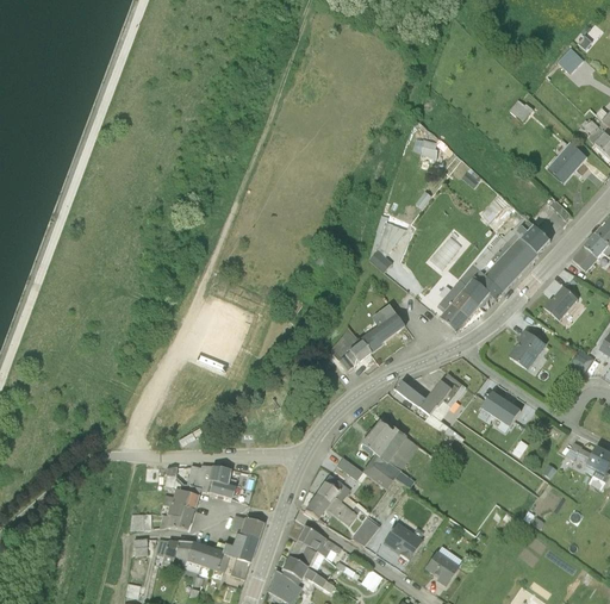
[(586,32),(578,43),(587,50),(595,39),(586,32)]
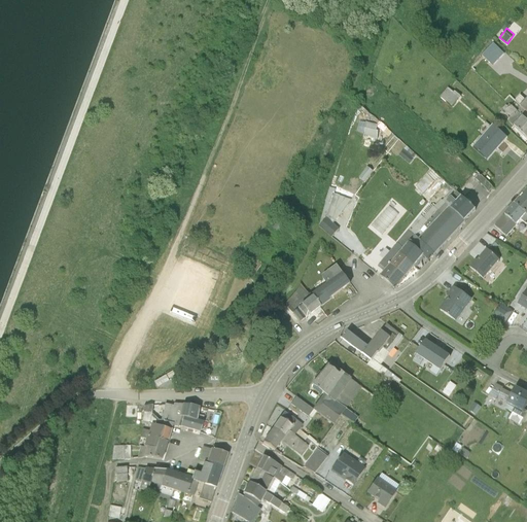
[(492,38),(472,66),(477,69),(487,55),(489,56),(492,58),(501,46),(497,43),(498,43),(492,38)]
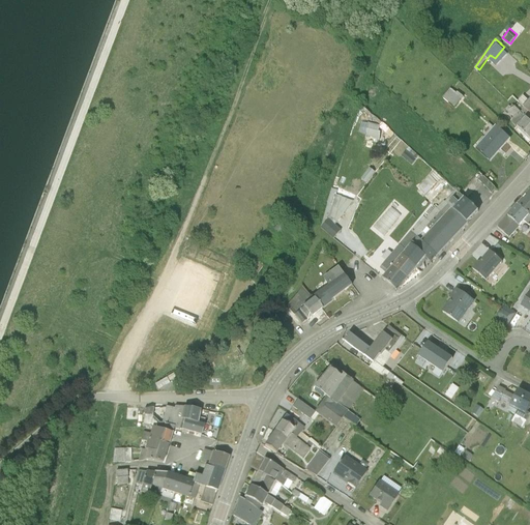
[(444,96),(441,99),(452,109),(455,105),(464,95),(458,89),(457,90),(451,86),(443,95),(444,96)]
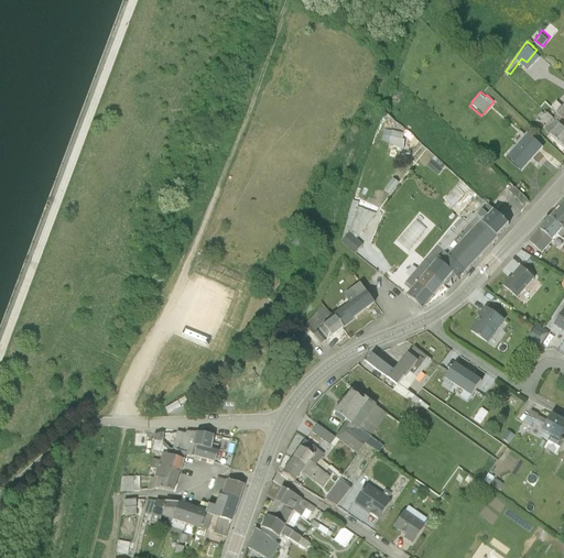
[(557,110),(562,106),(557,100),(552,106),(557,110)]
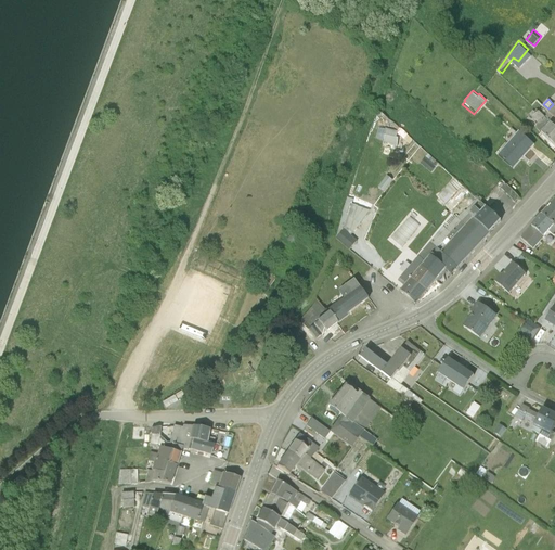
[(554,115),(549,110),(544,114),(538,106),(534,110),(533,109),(529,113),(545,128),(552,122),(554,125),(554,115)]
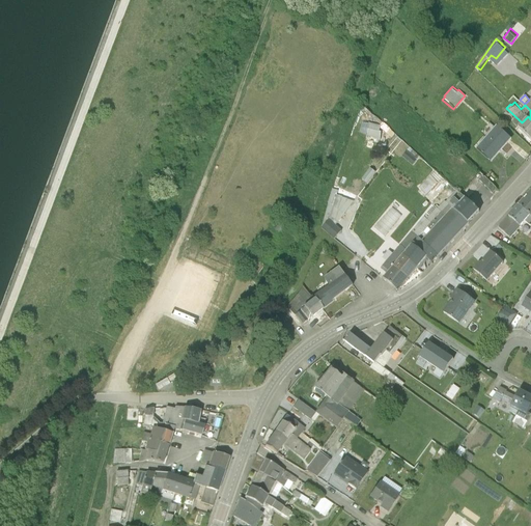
[(522,122),(519,126),(530,137),(530,119),(528,116),(522,122)]
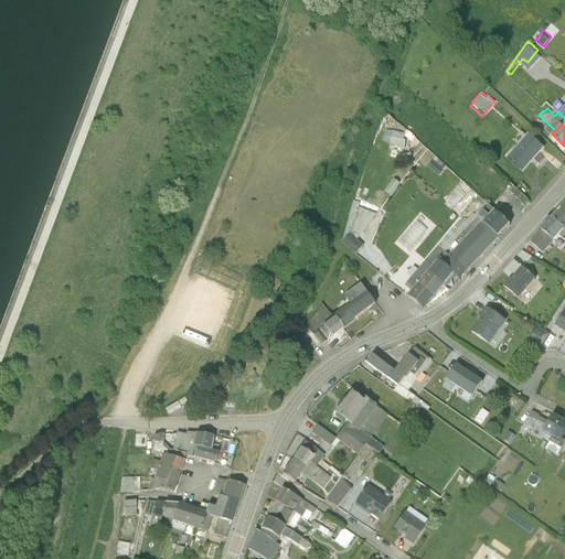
[(392,135),(391,142),(405,146),(406,138),(404,137),(405,131),(393,128),(392,135)]
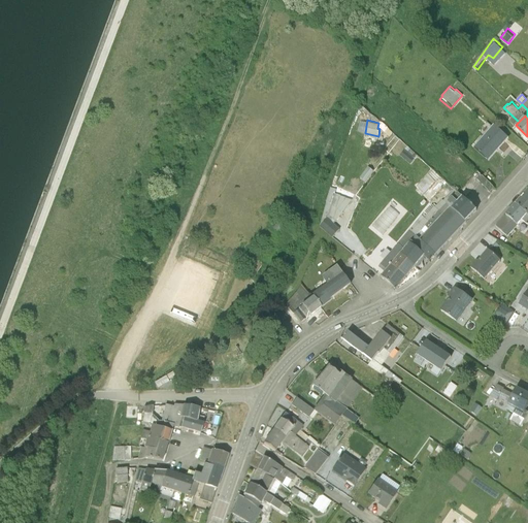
[(489,128),(474,145),(489,159),(509,136),(494,123),(489,128)]
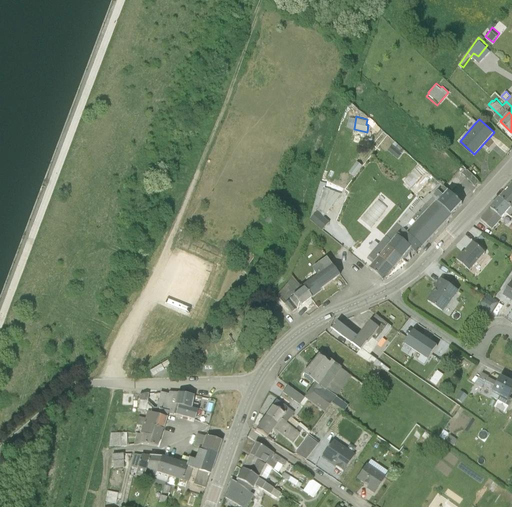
[(381,127),(375,134),(399,157),(406,149),(381,127)]
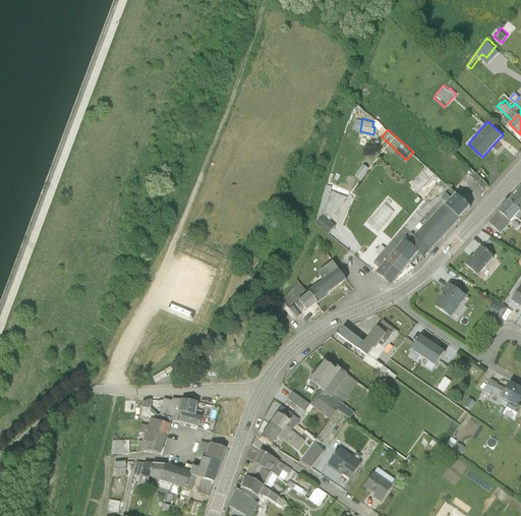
[(364,162),(355,173),(360,177),(369,166),(364,162)]
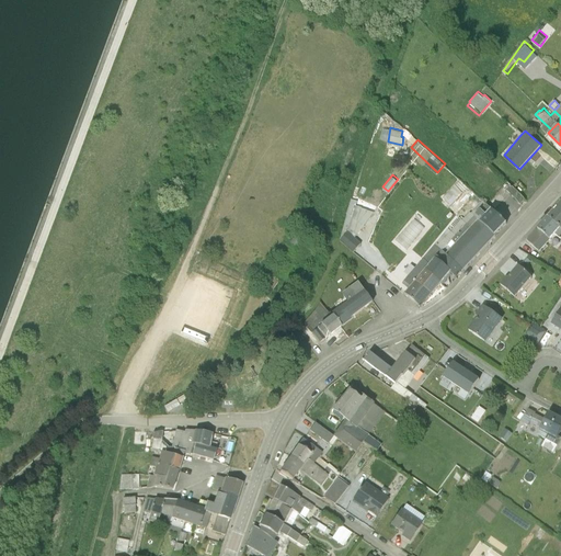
[(455,183),(443,196),(450,204),(464,191),(455,183)]
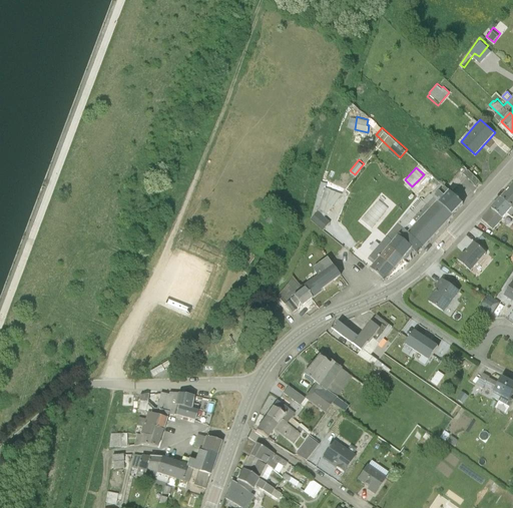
[(468,167),(464,171),(476,184),(481,180),(468,167)]
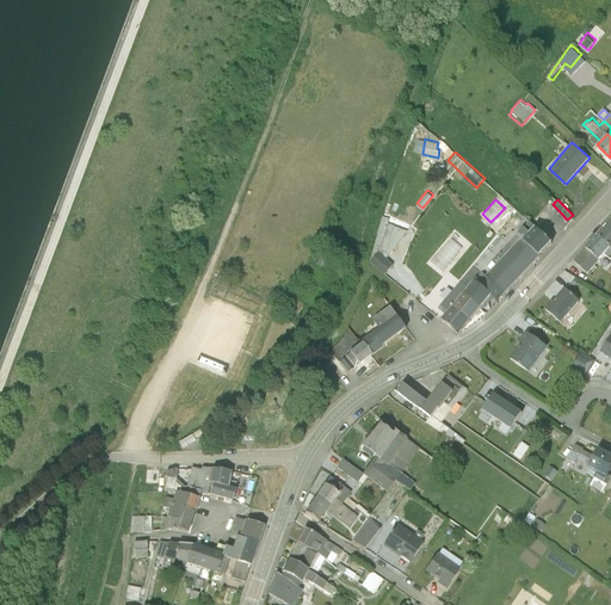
[(386,234),(390,216),(383,215),(378,232),(371,259),(386,272),(394,261),(387,255),(397,244),(386,234)]
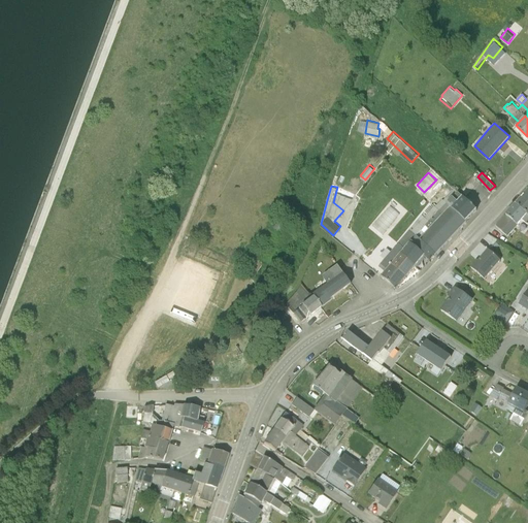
[(333,202),(343,210),(353,198),(339,193),(341,189),(337,187),(333,202)]
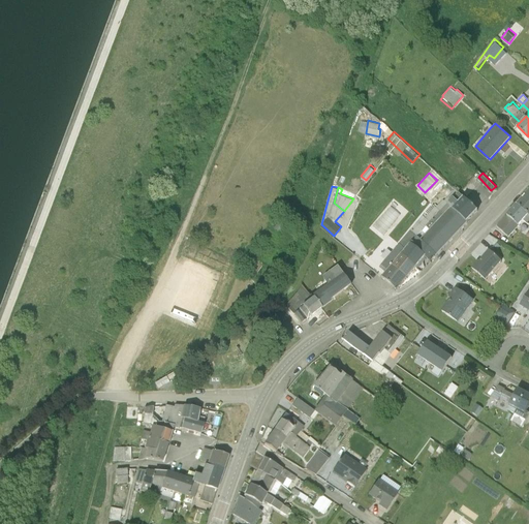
[(441,209),(444,212),(450,205),(447,203),(454,195),(459,201),(464,195),(459,190),(456,187),(444,198),(443,197),(436,205),(441,209)]
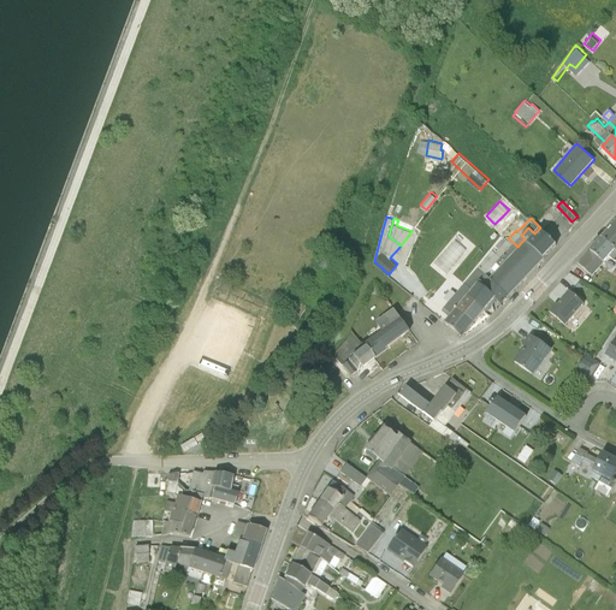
[(615,248),(615,220),(602,236),(615,248)]
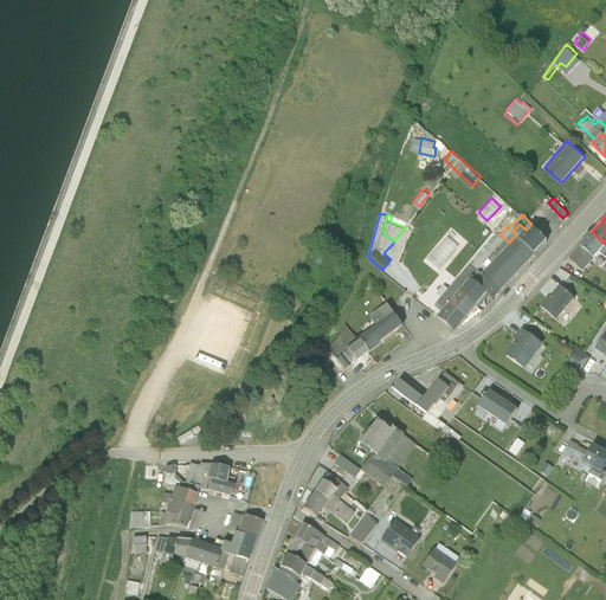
[(516,234),(535,251),(548,238),(532,224),(526,230),(520,224),(513,232),(516,234)]
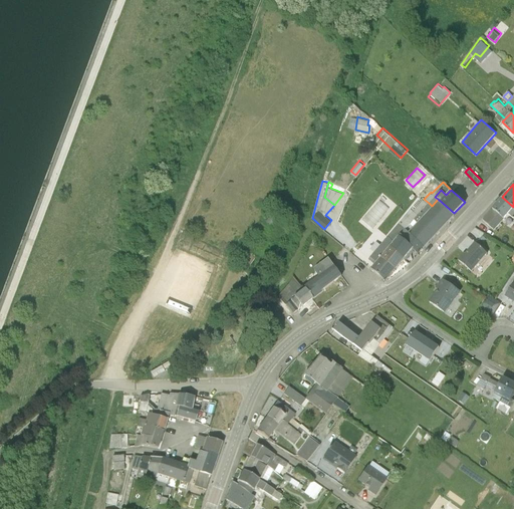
[(401,223),(406,228),(415,218),(418,221),(432,206),(429,203),(424,199),(422,197),(411,208),(413,210),(401,223)]
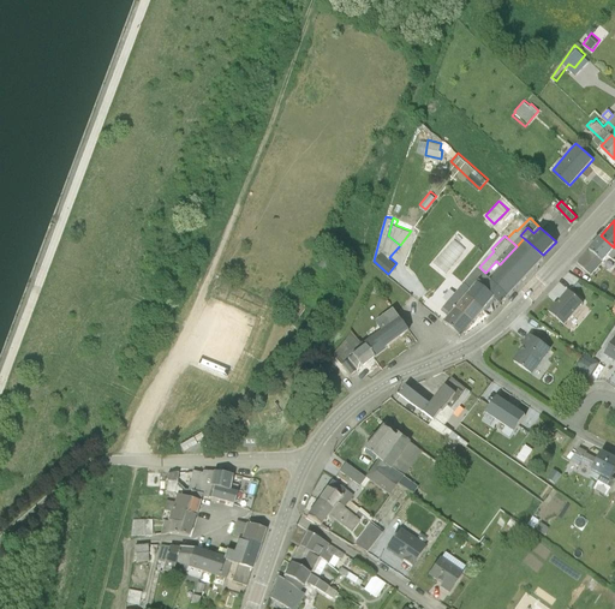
[(454,237),(434,261),(446,272),(466,248),(454,237)]
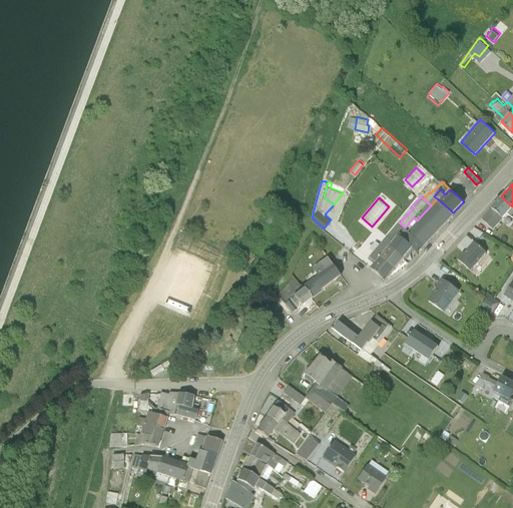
[(408,230),(402,236),(413,246),(418,251),(453,212),(437,198),(431,205),(417,220),(408,230)]
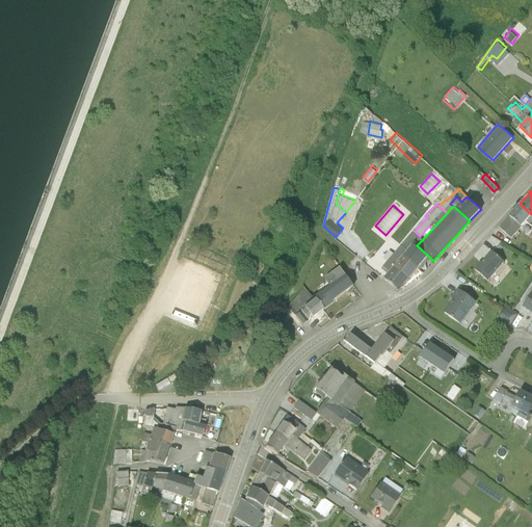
[(522,225),(510,214),(500,226),(511,236),(520,228),(525,231),(531,224),(531,214),(522,225)]
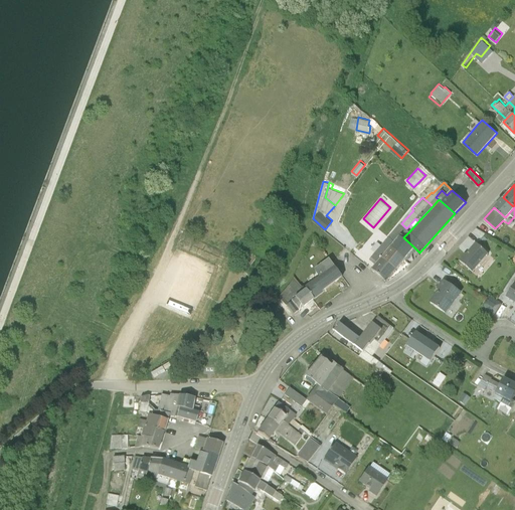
[(269,215),(266,220),(278,228),(281,223),(269,215)]
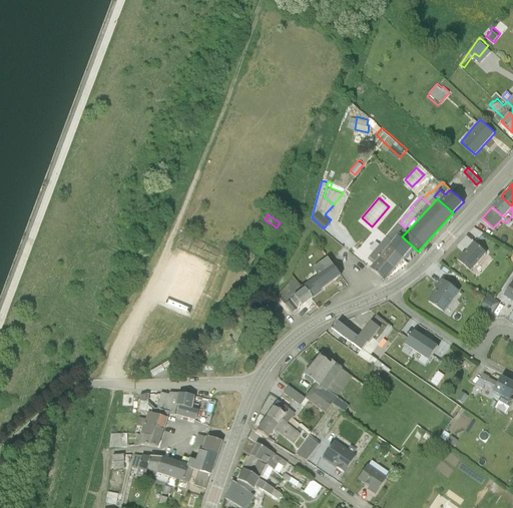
[(405,227),(408,230),(417,220),(414,217),(405,227)]
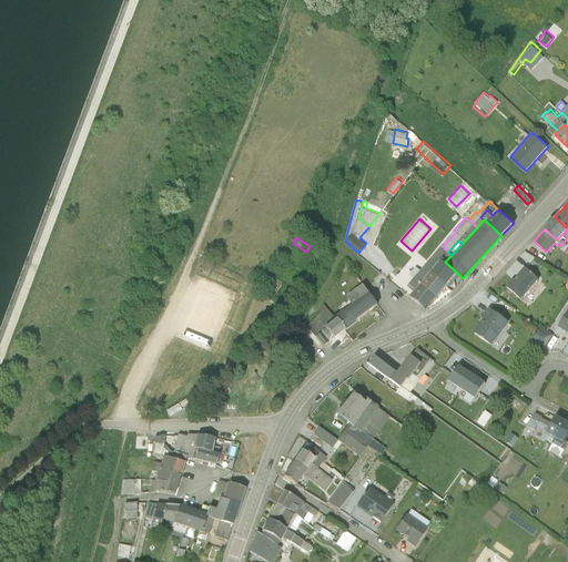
[(429,259),(436,265),(440,258),(445,262),(452,255),(448,252),(443,246),(440,245),(429,259)]
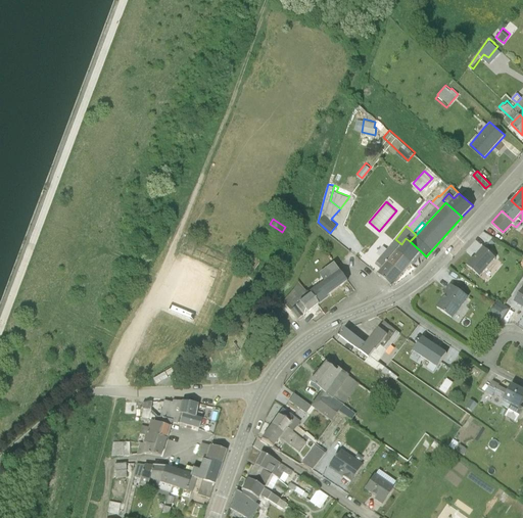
[(401,244),(397,249),(412,262),(413,262),(421,251),(410,241),(406,238),(401,244)]
